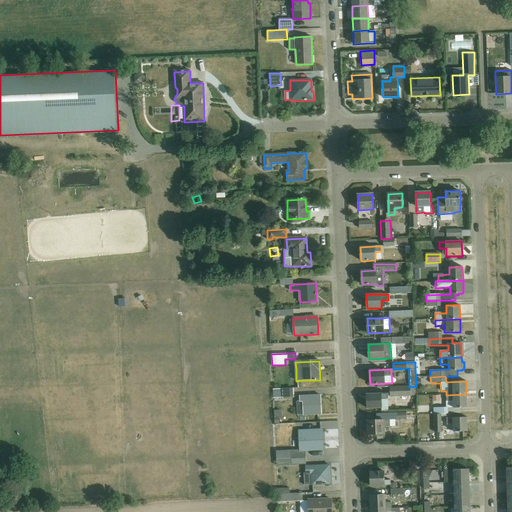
[(416,386),(409,387),(390,387),(390,394),(390,396),(411,396),(411,395),(417,395),(416,386)]
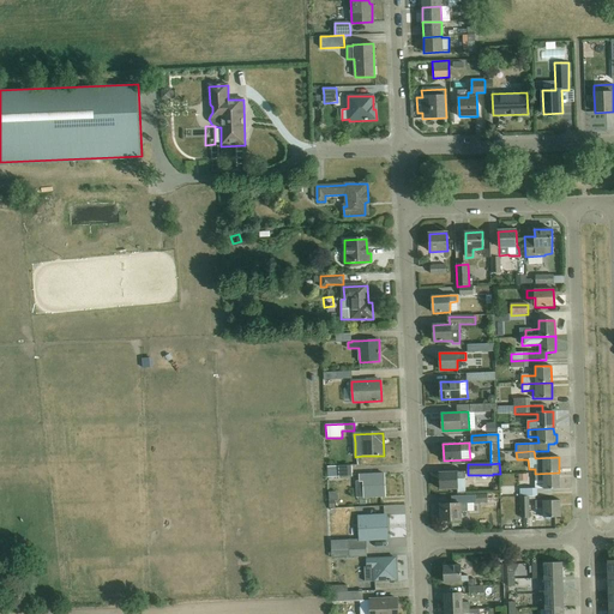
[(338,467),(327,467),(327,477),(338,476),(338,467)]
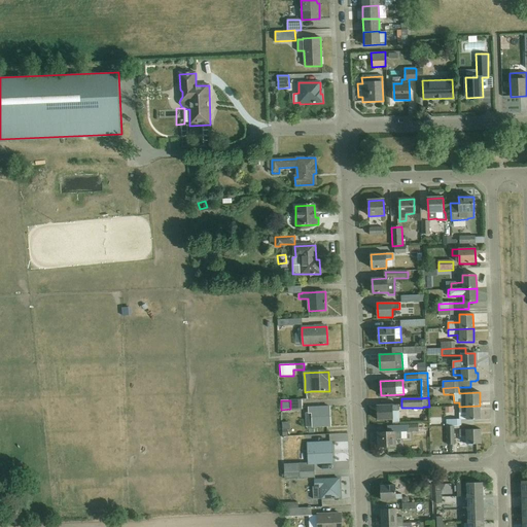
[(290,410),(303,410),(302,400),(290,400),(290,409),(290,410)]
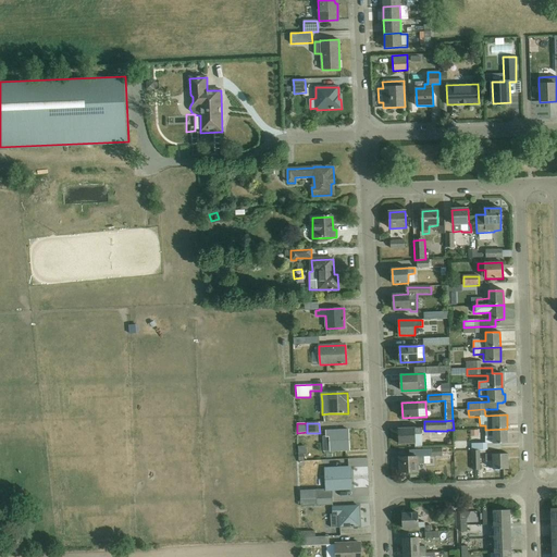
[(422,428),(399,429),(399,444),(415,444),(415,448),(423,448),(422,428)]
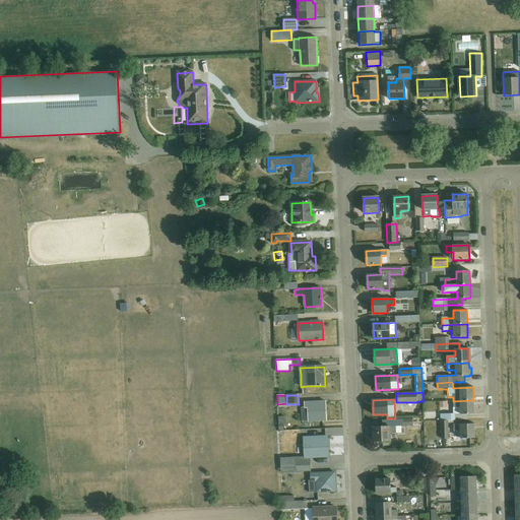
[(473,400),(453,401),(454,414),(454,415),(467,414),(474,414),(473,400)]
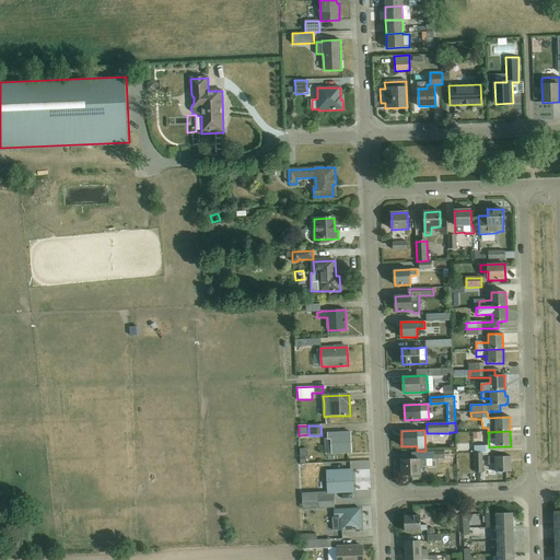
[(328,433),(328,440),(325,440),(325,454),(351,453),(351,432),(328,433)]
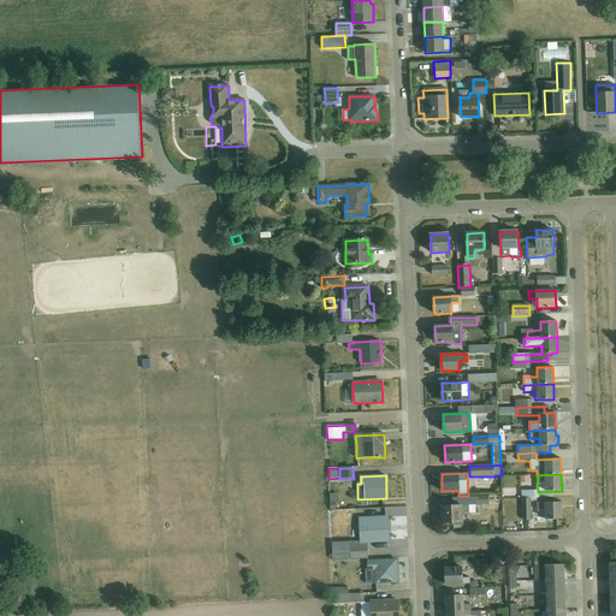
[(452,498),(452,505),(443,507),(443,522),(462,522),(462,514),(469,513),(469,505),(489,505),(489,497),(475,498),(452,498)]
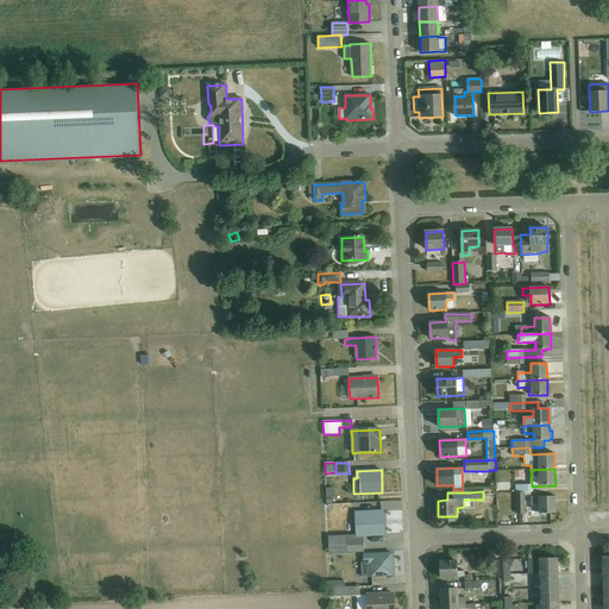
[(557,496),(540,497),(531,497),(532,504),(540,504),(540,514),(557,513),(557,496)]
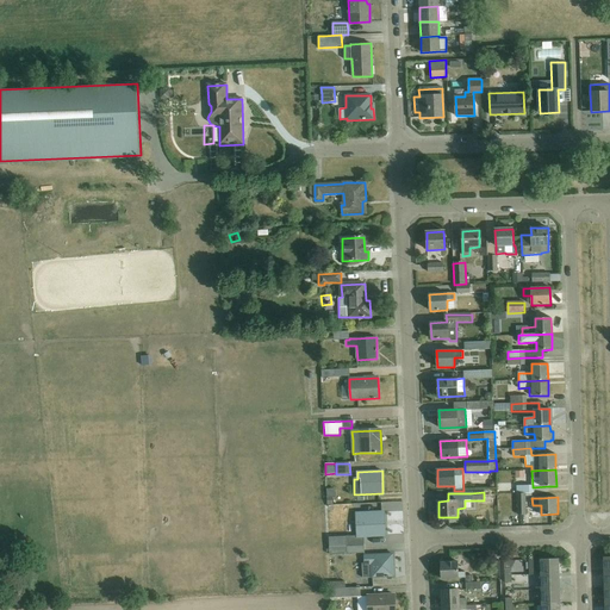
[(346,536),(329,537),(329,547),(346,547),(356,546),(365,546),(365,536),(385,535),(384,526),(383,526),(381,512),(356,514),(358,523),(358,536),(356,536),(352,536),(346,536)]
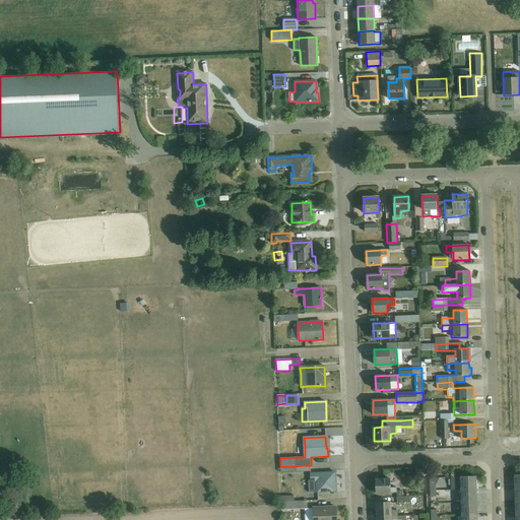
[(311,474),(311,480),(309,480),(309,493),(318,493),(336,492),(335,472),(311,474)]
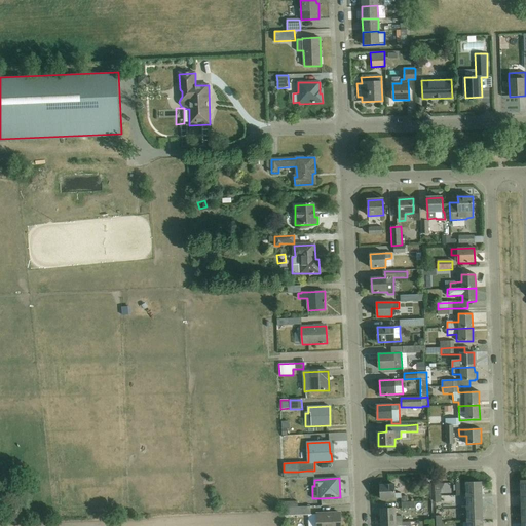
[(466,483),(456,483),(456,496),(466,496),(482,495),(482,482),(466,483)]
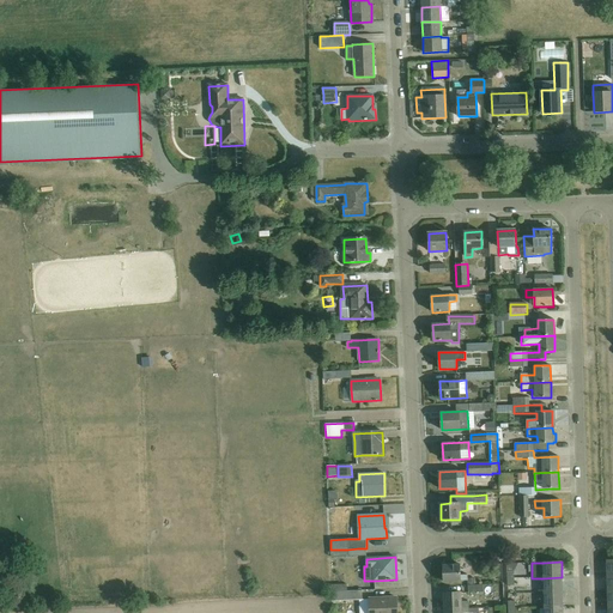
[(460,565),(443,565),(443,582),(467,581),(467,578),(467,575),(460,575),(460,565)]
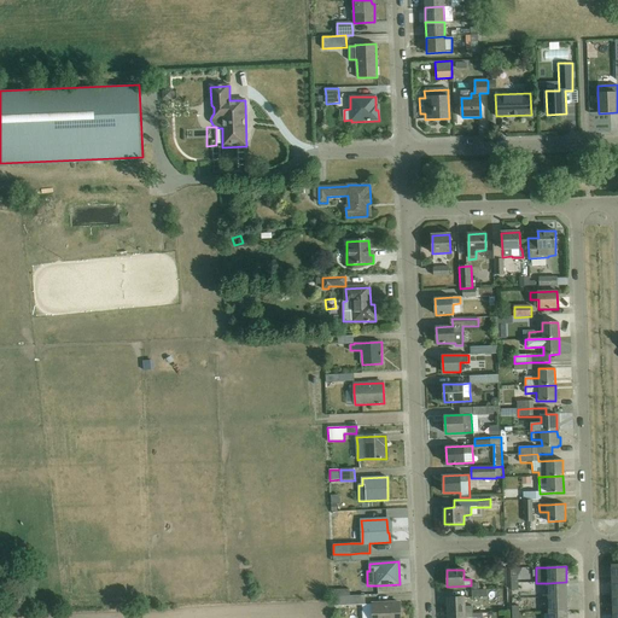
[(566,582),(548,583),(549,598),(567,598),(566,582)]
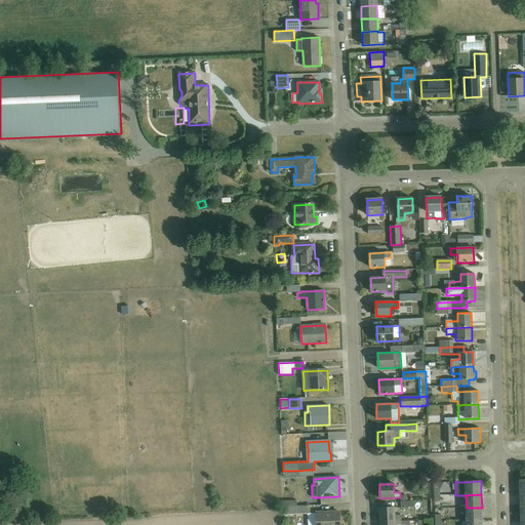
[(310,506),(297,507),(285,508),(285,516),(308,515),(308,524),(339,524),(339,512),(317,514),(311,514),(310,506)]
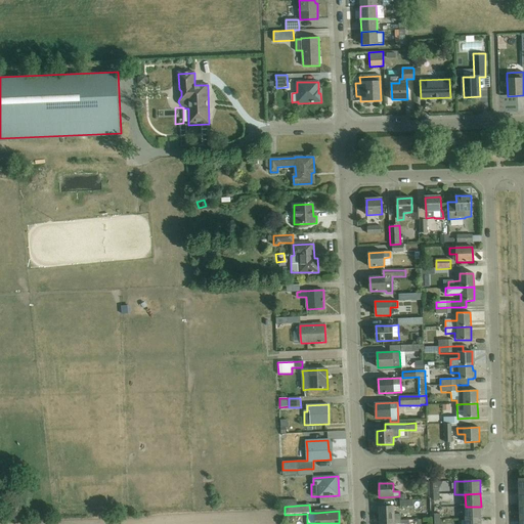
[(380,520),(400,520),(400,515),(394,516),(394,507),(380,507),(380,520)]
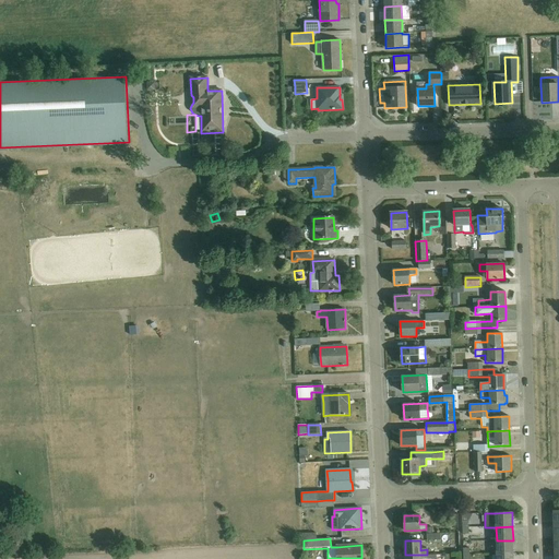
[(513,554),(513,540),(497,540),(497,554),(513,554)]
